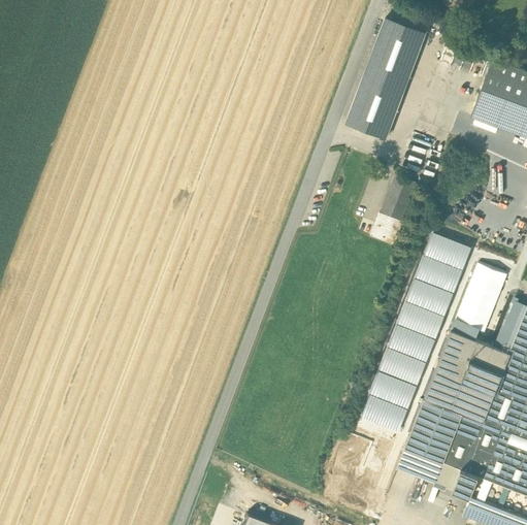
[(443,0),(443,3),(450,5),(449,7),(461,12),(465,0),(443,0)]
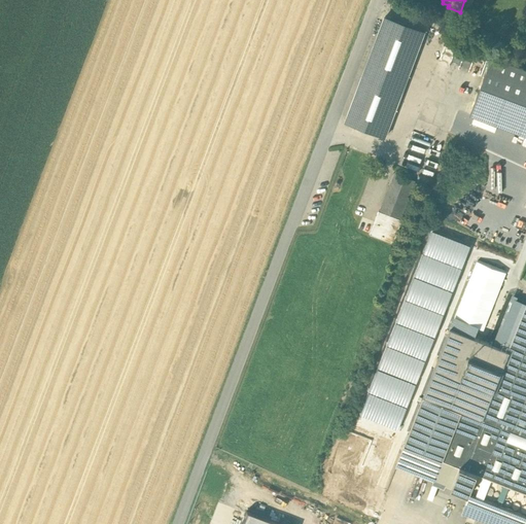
[(384,20),(345,125),(384,140),(423,34),(384,20)]
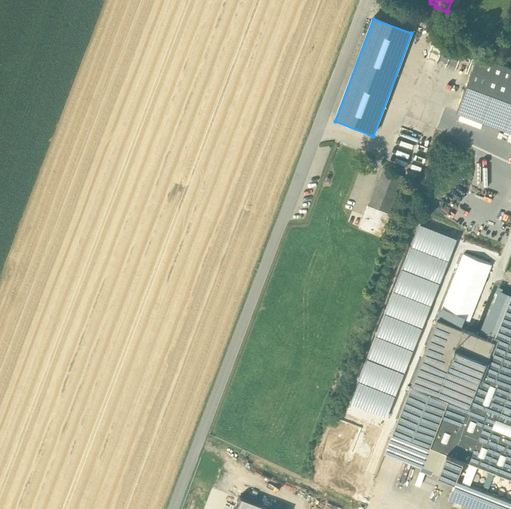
[(510,70),(477,58),(455,114),(510,135),(510,70)]
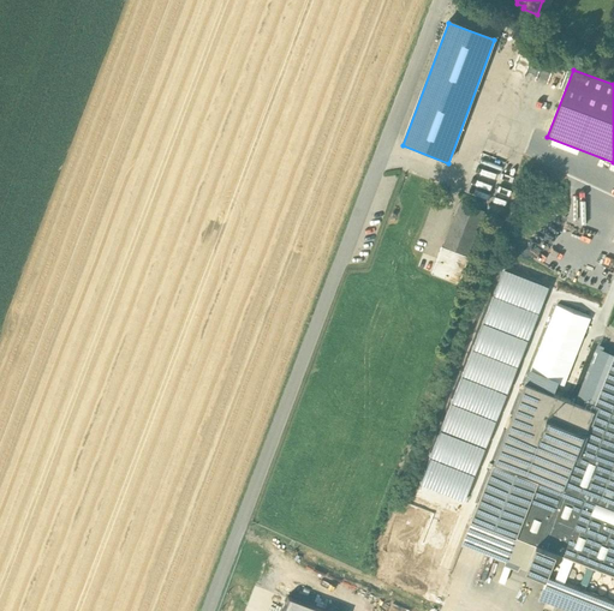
[(452,250),(455,252),(465,256),(481,214),(460,207),(445,247),(452,250)]
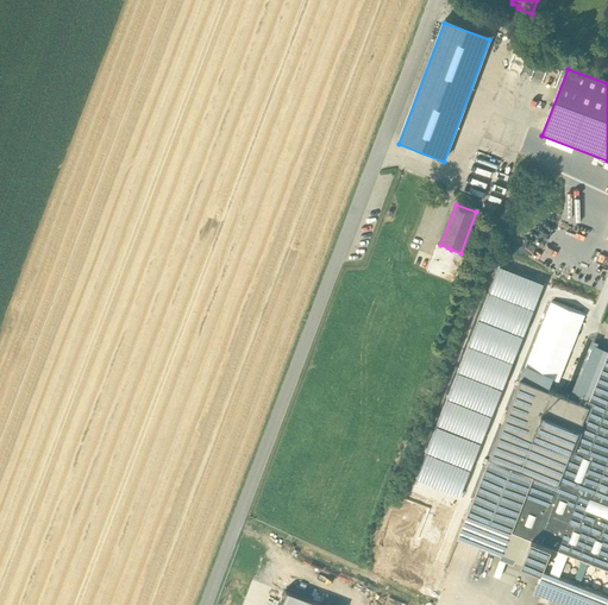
[(451,250),(447,247),(446,251),(437,247),(426,273),(453,284),(464,257),(450,252),(451,250)]
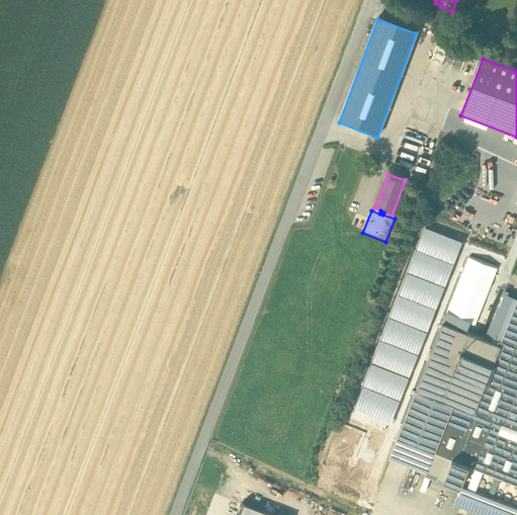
[(467,257),(448,315),(479,325),(498,267),(467,257)]
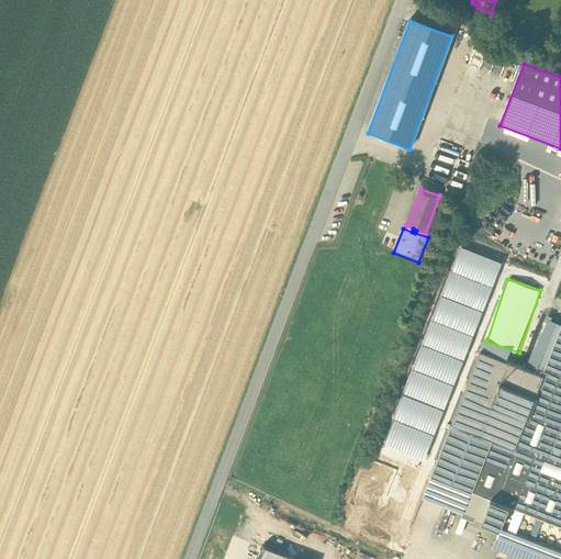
[(541,377),(480,353),(450,426),(491,442),(471,493),(480,496),(508,507),(537,518),(531,532),(530,535),(536,537),(542,521),(560,528),(560,325),(541,377)]
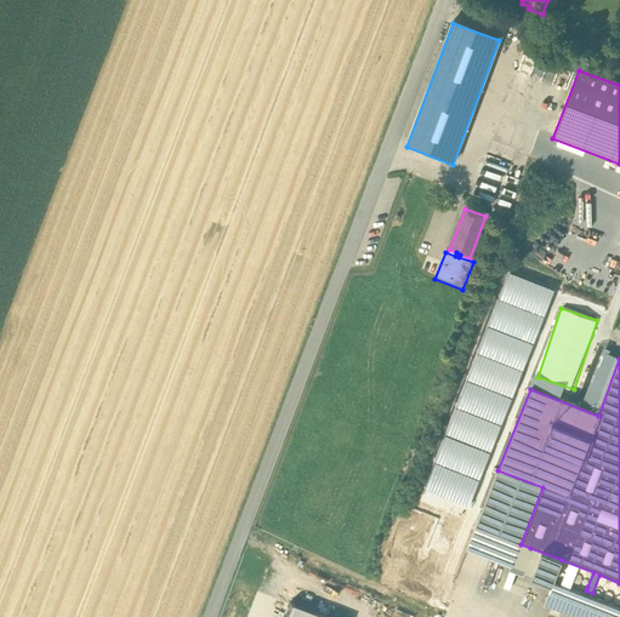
[(542,487),(498,470),(476,526),(521,544),(542,487)]
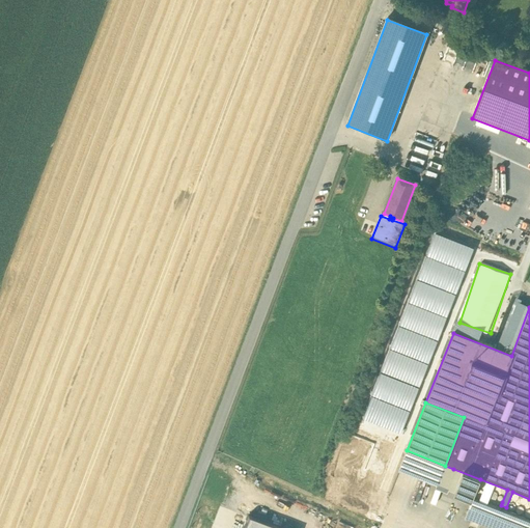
[(445,466),(407,450),(398,471),(457,494),(455,490),(447,487),(453,469),(445,466)]
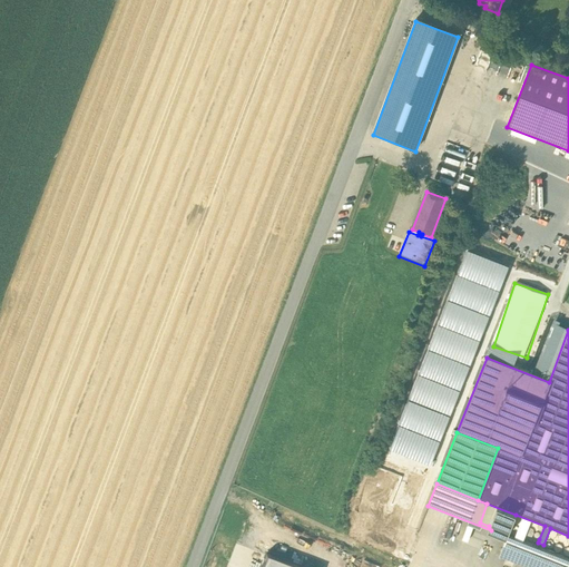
[(516,515),(487,504),(480,522),(489,526),(491,530),(491,531),(507,537),(516,515)]
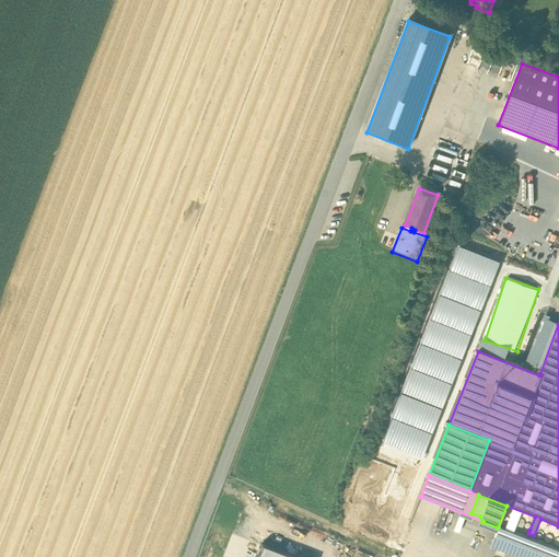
[(510,509),(509,509),(508,509),(505,510),(504,511),(504,512),(504,513),(504,514),(504,515),(505,517),(507,518),(509,518),(510,518),(511,517),(512,515),(513,514),(513,513),(513,512),(512,511),(511,510),(510,509)]
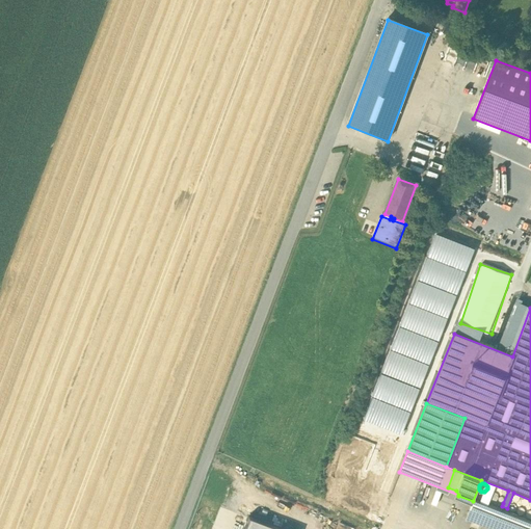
[(479,493),(477,494),(476,494),(476,495),(475,496),(475,497),(475,498),(475,499),(476,500),(477,500),(477,501),(479,501),(481,501),(482,500),(483,499),(483,498),(483,497),(483,496),(483,495),(482,494),(481,494),(480,493),(479,493)]
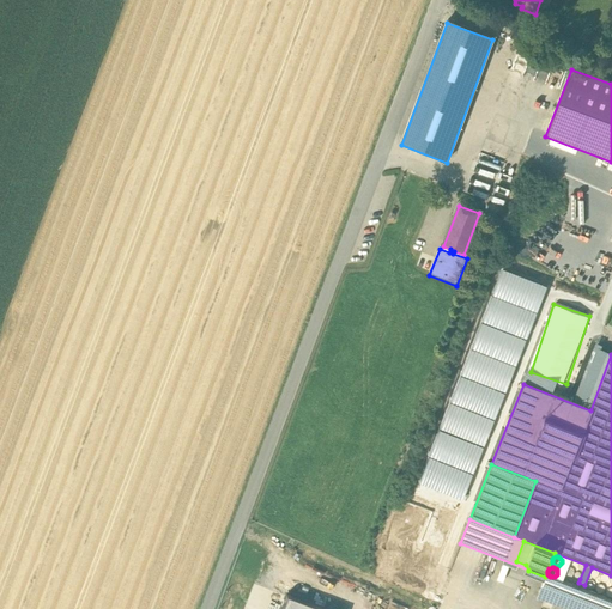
[(593,572),(592,572),(591,572),(589,573),(588,574),(588,576),(588,577),(588,578),(589,579),(591,580),(592,582),(594,582),(595,582),(597,580),(598,579),(599,577),(598,574),(598,573),(597,573),(595,572),(594,572),(593,572)]
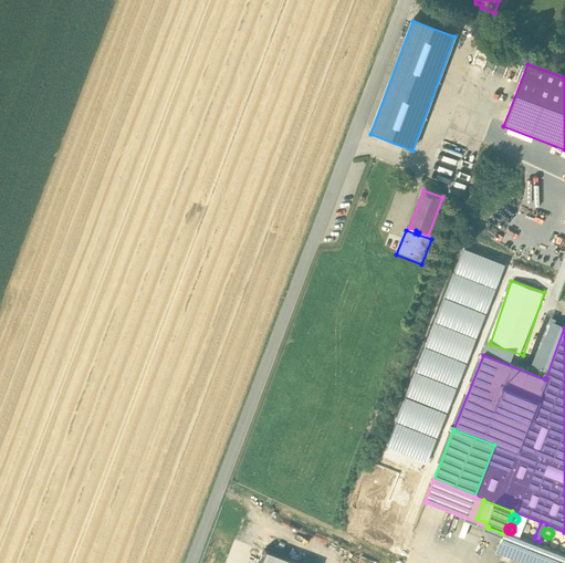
[(558,532),(557,532),(555,532),(554,533),(553,534),(553,535),(553,537),(553,539),(554,540),(555,541),(557,541),(558,541),(560,541),(561,540),(562,538),(562,537),(562,535),(561,534),(561,533),(560,533),(558,532)]
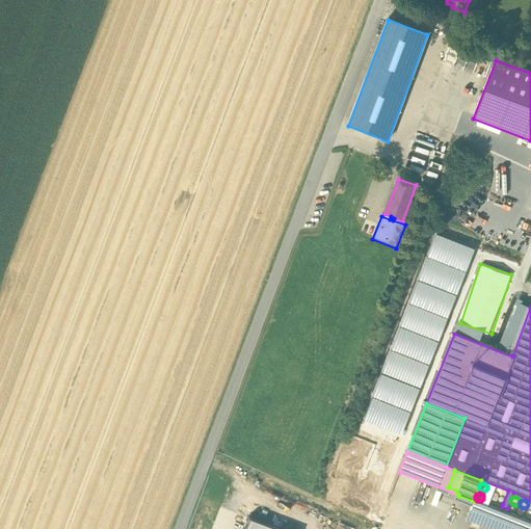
[(497,510),(473,501),(466,520),(489,528),(530,528),(530,523),(516,518),(497,510)]
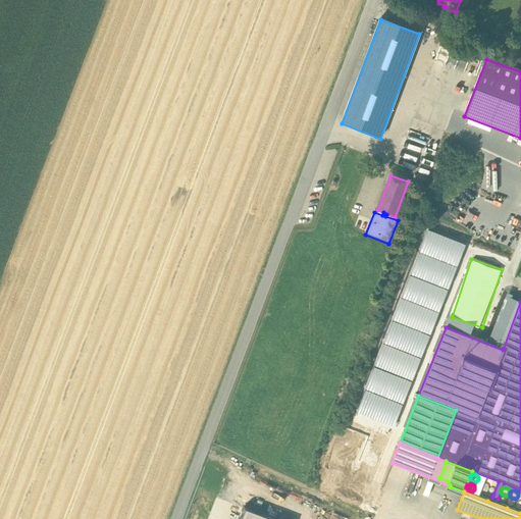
[(510,500),(509,500),(508,501),(507,501),(507,502),(506,503),(506,504),(506,505),(506,506),(507,506),(507,507),(508,508),(509,508),(510,508),(512,508),(513,508),(514,507),(514,505),(514,504),(514,503),(514,502),(513,501),(512,501),(510,500)]
